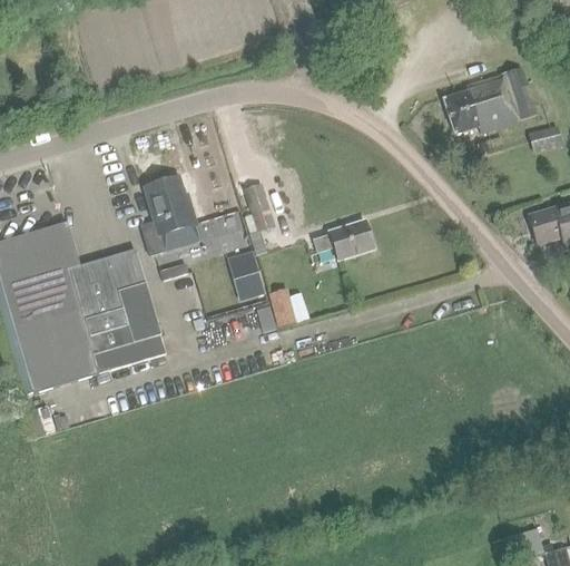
[(444,96),(455,133),(479,125),(480,130),(517,118),(537,111),(522,67),(503,72),(502,72),(465,84),(468,89),(444,96)]
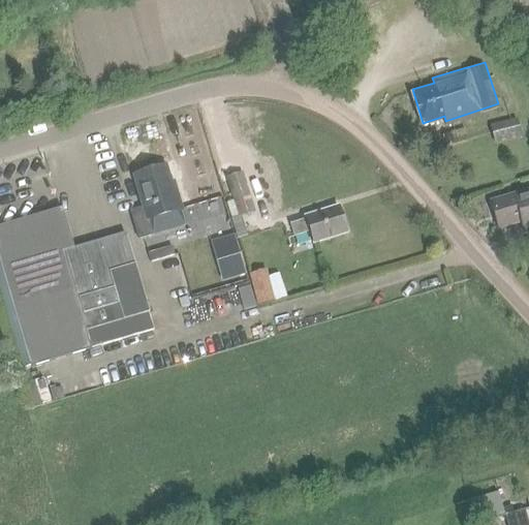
[(520,134),(516,116),(489,123),(493,141),(520,134)]
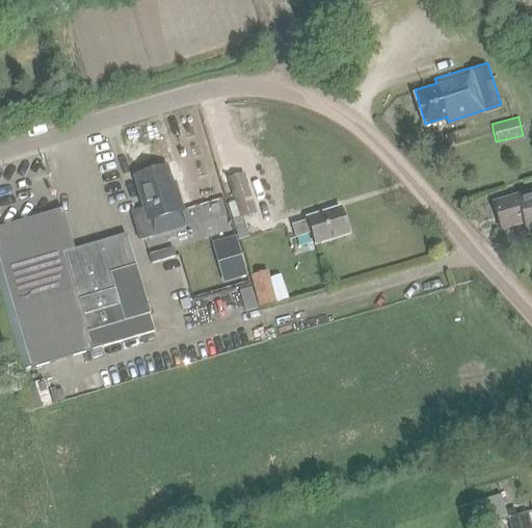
[(139,238),(154,234),(149,218),(183,209),(177,190),(174,190),(166,164),(134,174),(144,207),(131,211),(139,238)]
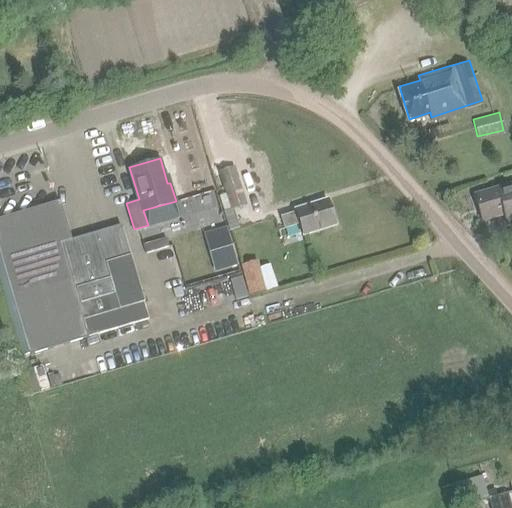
[(246,202),(235,163),(219,168),(231,206),(246,202)]
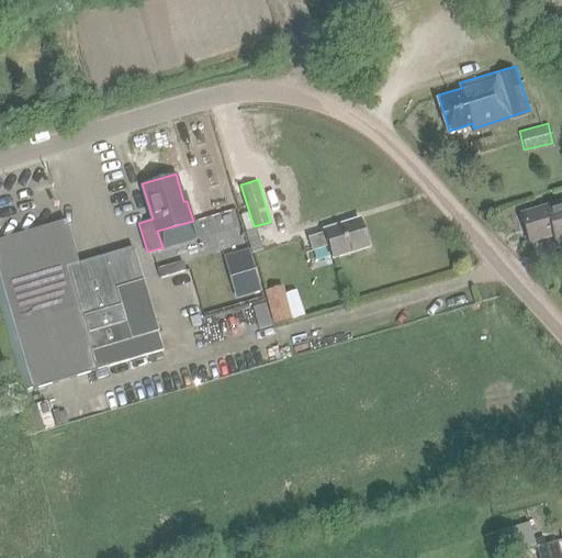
[(561,198),(520,211),(529,242),(553,234),(557,245),(561,243),(561,198)]
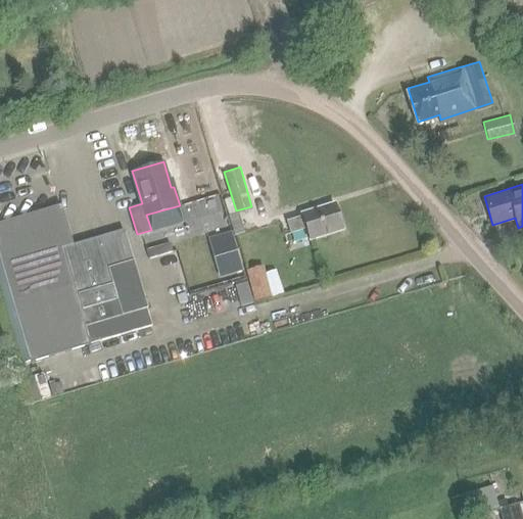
[(302,209),(303,214),(289,218),(292,229),(307,224),(311,237),(342,227),(334,199),(302,209)]
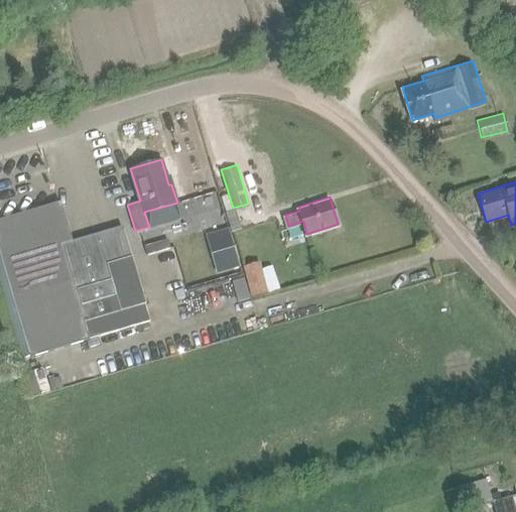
[(145,302),(122,225),(71,240),(58,202),(0,219),(0,255),(29,355),(89,338),(89,337),(149,320),(144,302),(145,302)]
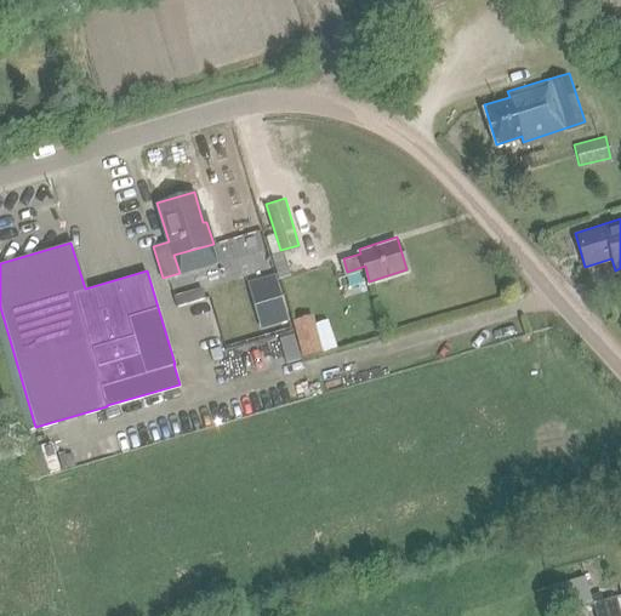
[(303,290),(291,252),(274,257),(286,295),(303,290)]
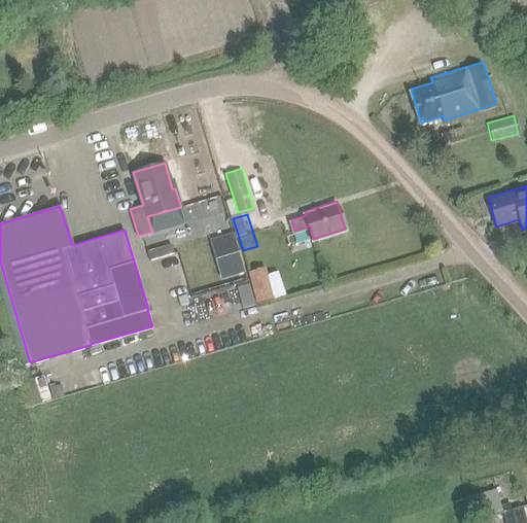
[(226,268),(242,263),(236,239),(219,243),(226,268)]
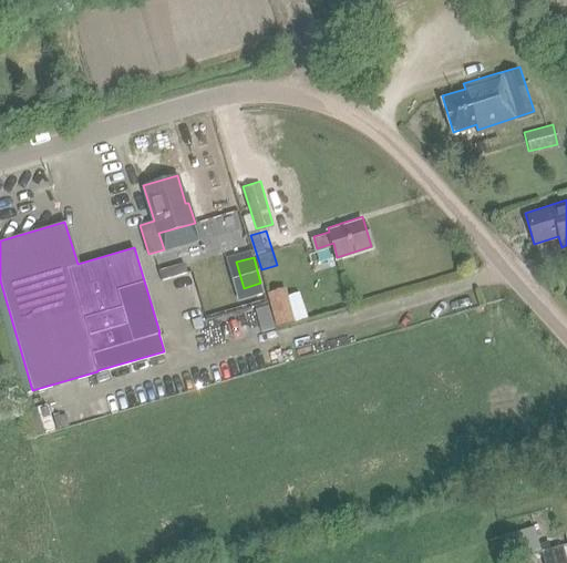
[(169,266),(158,268),(162,278),(173,275),(169,266)]
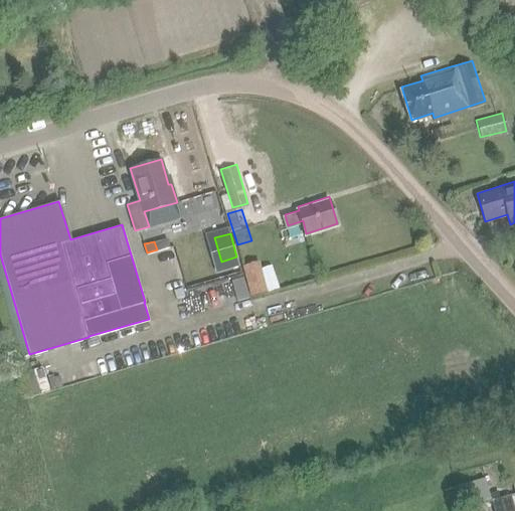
[(299,264),(291,266),(293,276),(301,274),(299,264)]
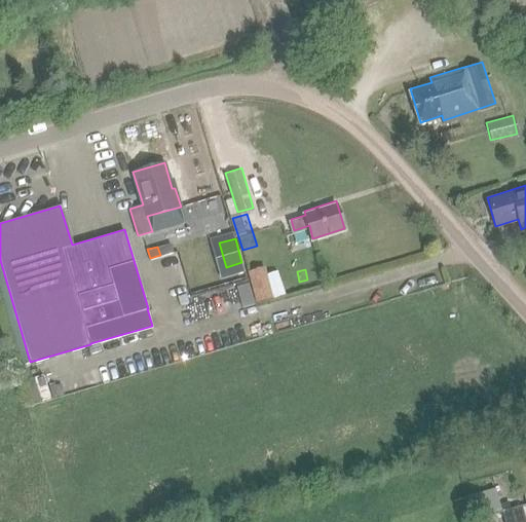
[(62,382),(48,385),(50,396),(64,393),(62,382)]
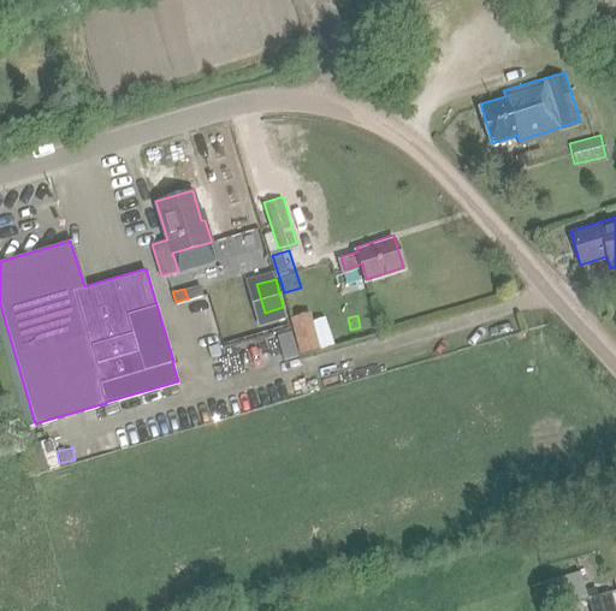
[(585,568),(548,576),(554,601),(591,593),(585,568)]
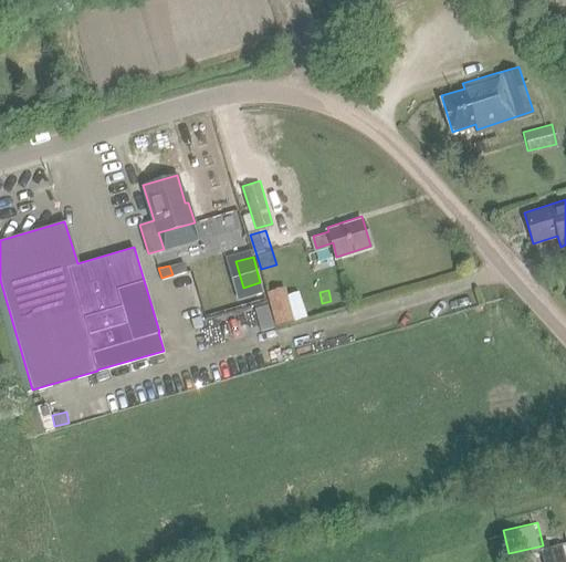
[(541,561),(565,561),(565,554),(563,543),(538,550),(541,561)]
